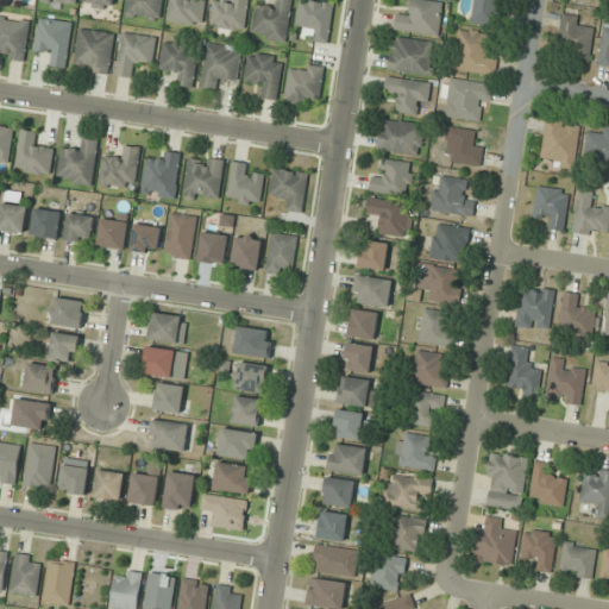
[(86,0),(85,4),(114,11),(117,0),(86,0)]
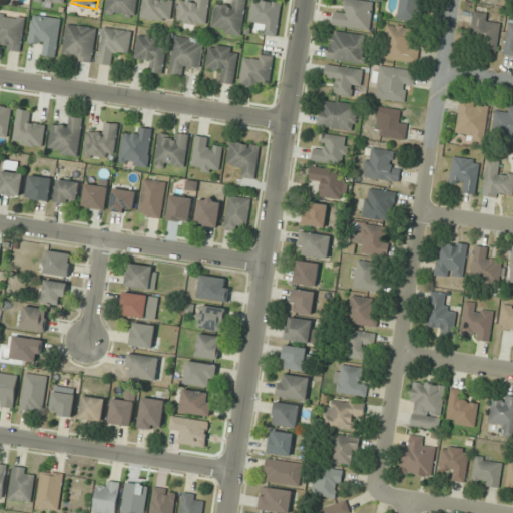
[(135,18),(137,0),(107,0),(105,14),(135,18)]
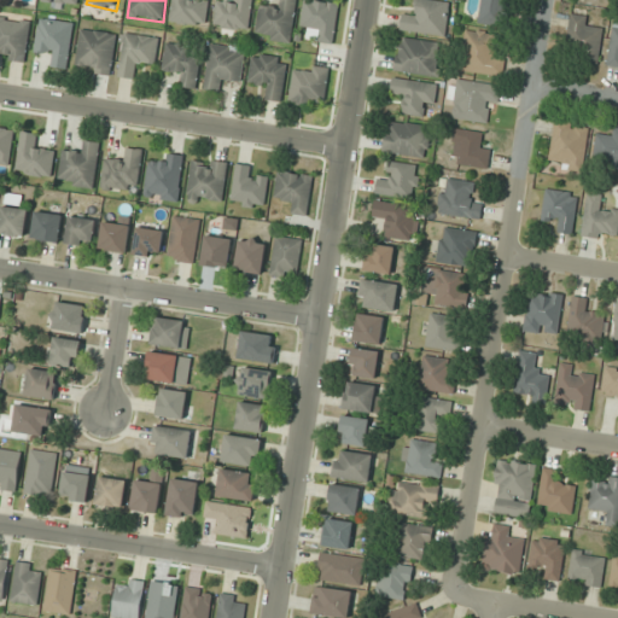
[(173,0),(169,22),(205,27),(209,0),(173,0)]
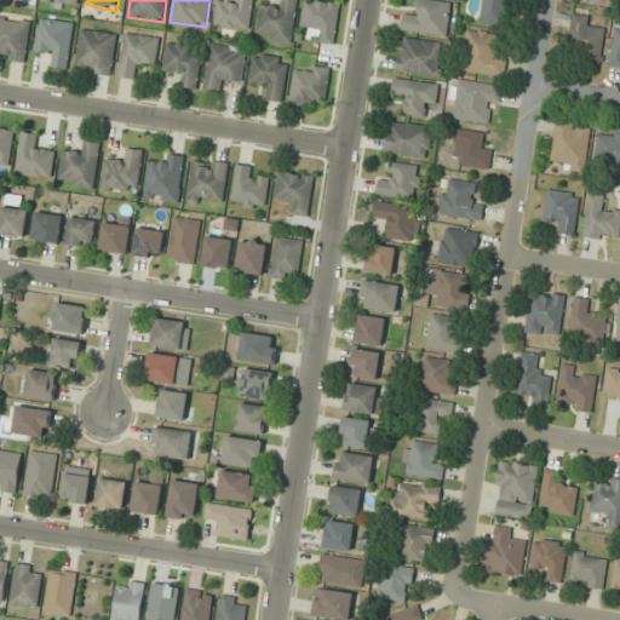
[(237,0),(237,3),(223,0),(218,0),(214,27),(250,32),(253,0),(237,0)]
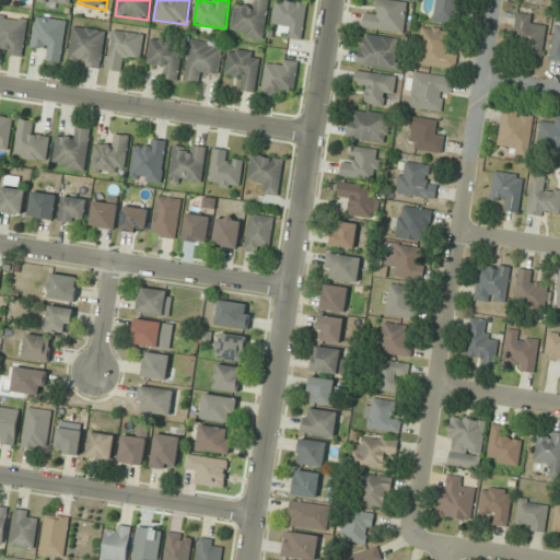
[(235,4),(231,35),(265,38),(268,0),(254,0),(254,7),(235,4)]
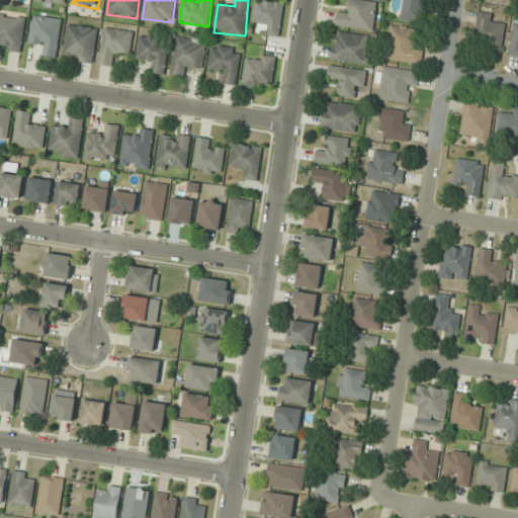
[(255,0),(252,22),(260,23),(259,33),(279,36),(283,3),(261,0),(255,0)]
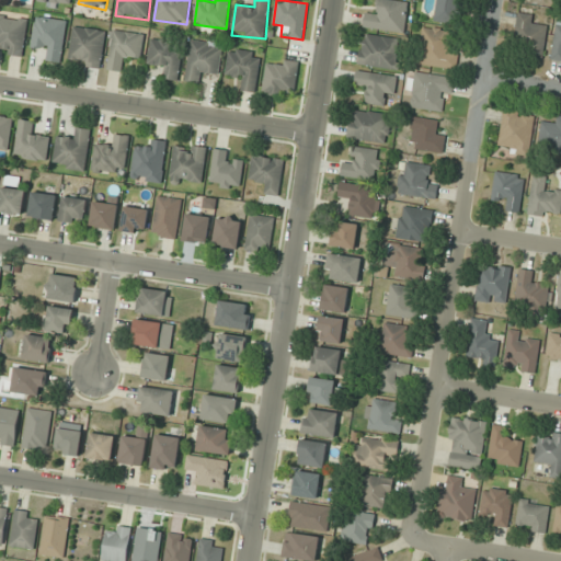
[(404,33),(409,3),(387,0),(377,0),(376,12),(366,11),(364,27),(404,33)]
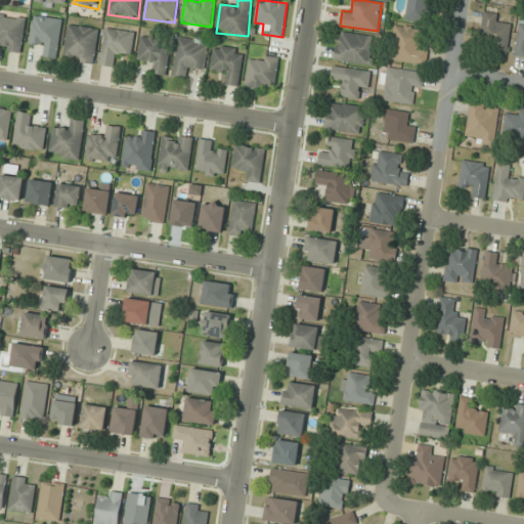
[(429,0),(406,0),(406,20),(428,23),(429,0)]
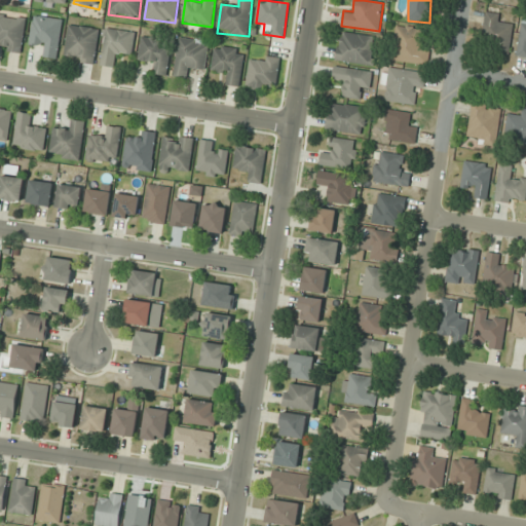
[(503,14),(486,12),(482,43),(492,44),(491,50),(510,53),(513,25),(501,24),(503,14)]
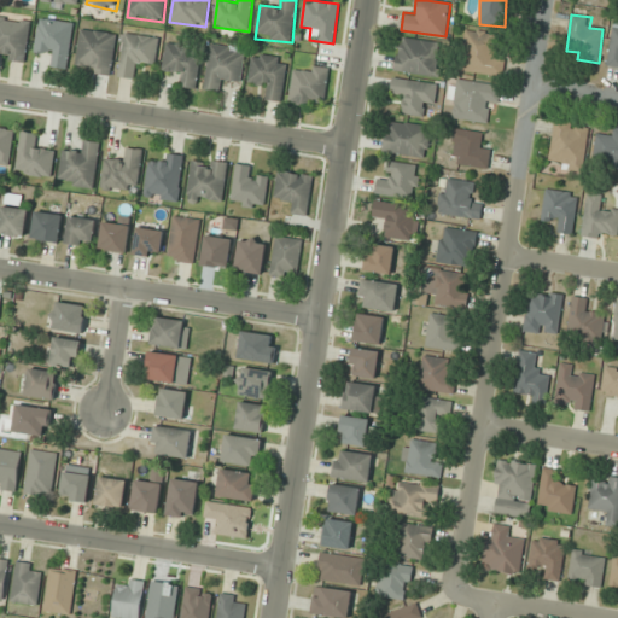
[(31,19),(0,16),(0,51),(0,56),(0,58),(27,62),(31,19)]
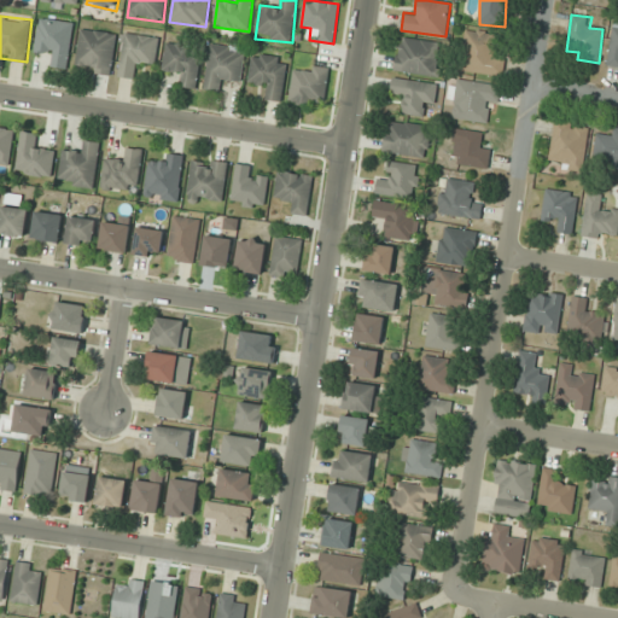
[(35,52),(54,54),(53,68),(69,69),(74,23),(39,18),(35,52)]
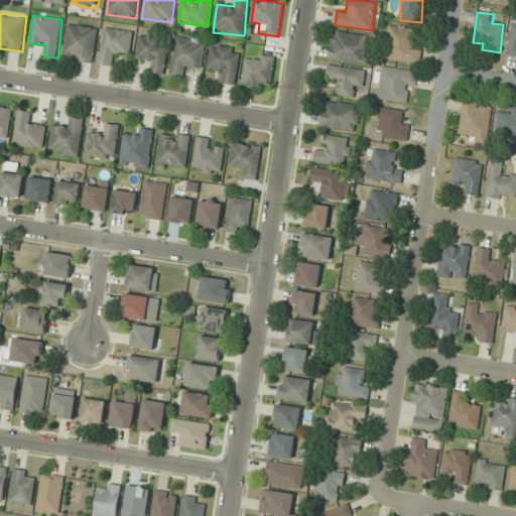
[(507,53),(515,54),(515,20),(512,20),(507,53)]
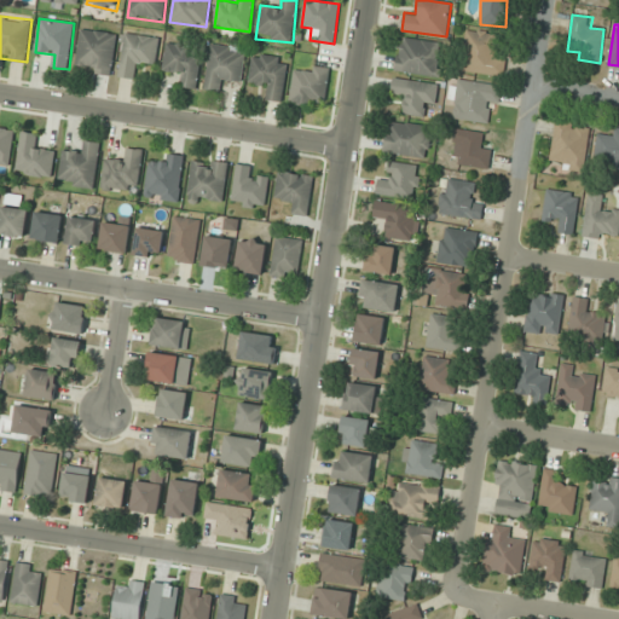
[(117,34),(81,29),(75,70),(111,75),(117,34)]
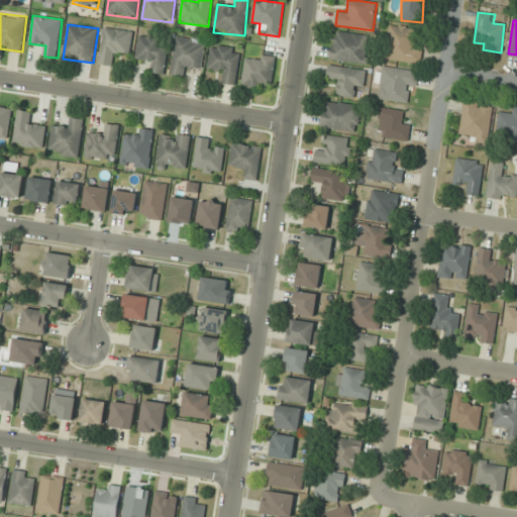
[(422,48),(414,47),(416,28),(390,25),(386,60),(421,64),(422,48)]
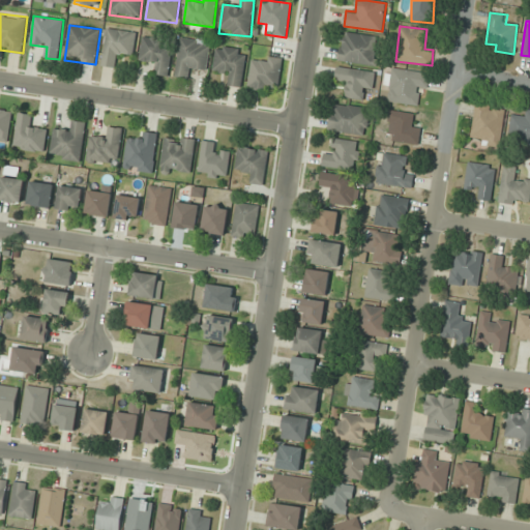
[(137,33),(107,29),(101,66),(117,68),(119,56),(133,58),(137,33)]
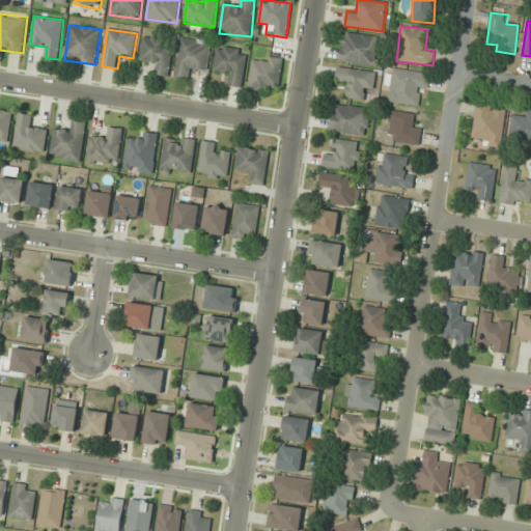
[(380,37),(342,32),(339,61),(376,66),(380,37)]
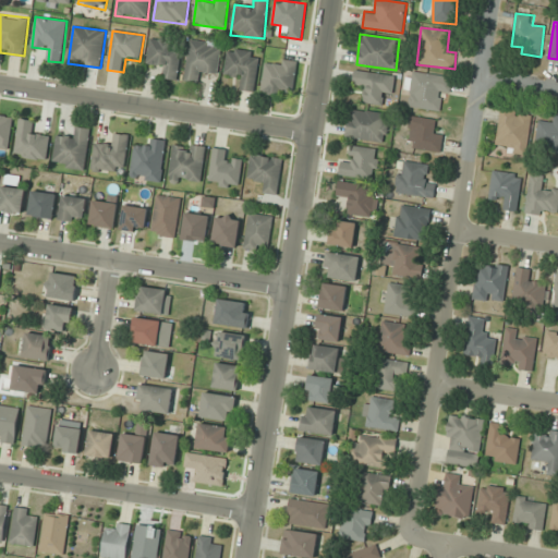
[(165,68),(162,76),(176,80),(183,46),(152,38),(146,63),(165,68)]
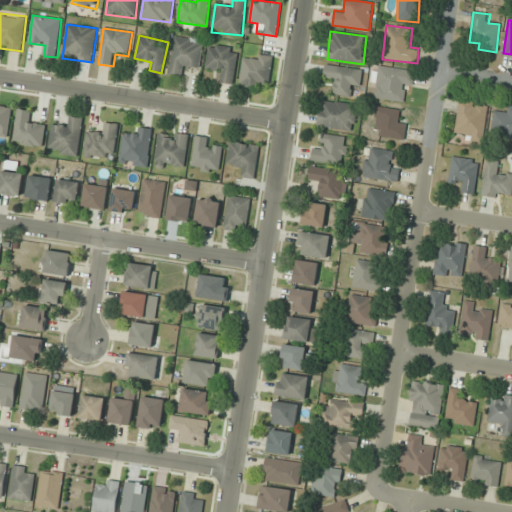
[(204,38),(174,35),(169,73),(185,75),(186,67),(200,69),(204,38)]
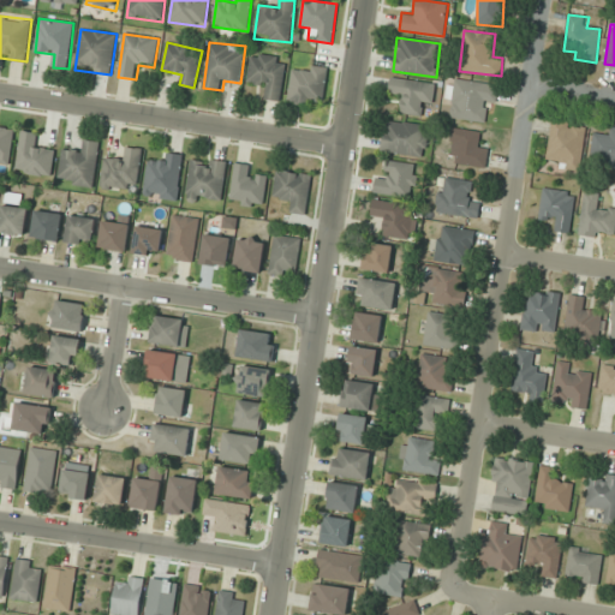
[(286,58),(251,53),(246,83),(269,87),(267,100),(280,101),(286,58)]
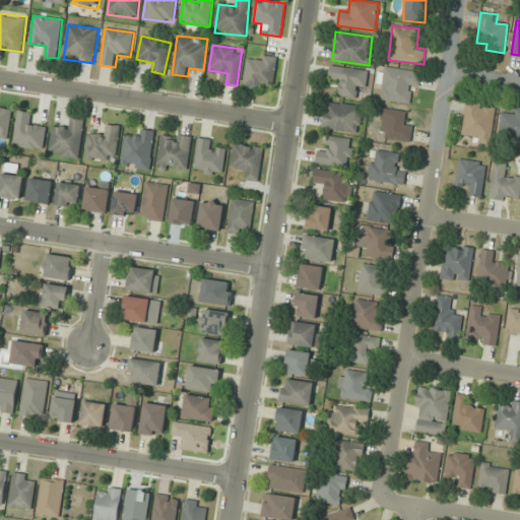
[(243,84),(272,90),(278,59),(249,54),(243,84)]
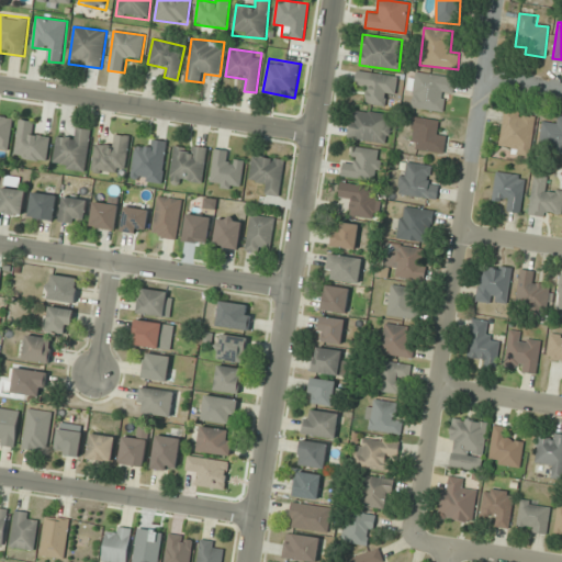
[(397,76),(358,71),(356,90),(366,91),(363,103),(384,105),(385,94),(395,96),(397,76)]
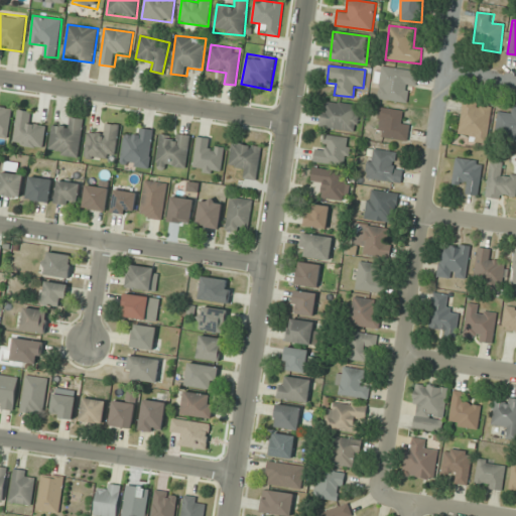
[(418,72),(379,67),(374,99),(405,103),(407,85),(416,86),(418,72)]
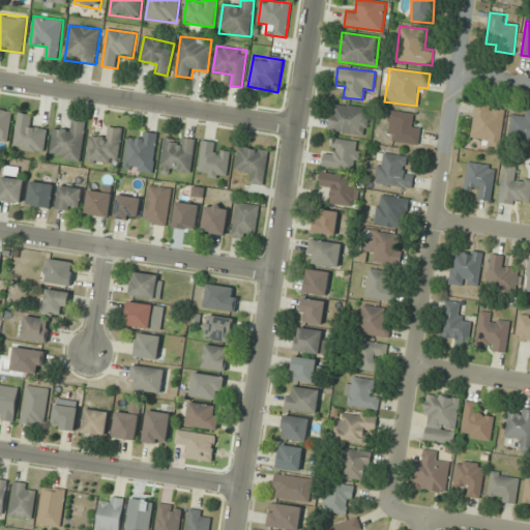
[(369,109),(332,104),(329,130),(365,136),(369,109)]
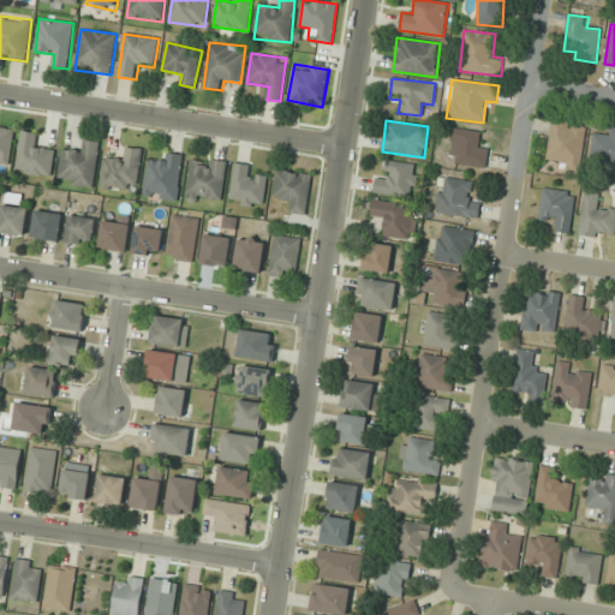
[(585,124),(551,120),(547,159),(559,160),(557,171),(580,173),(585,124)]
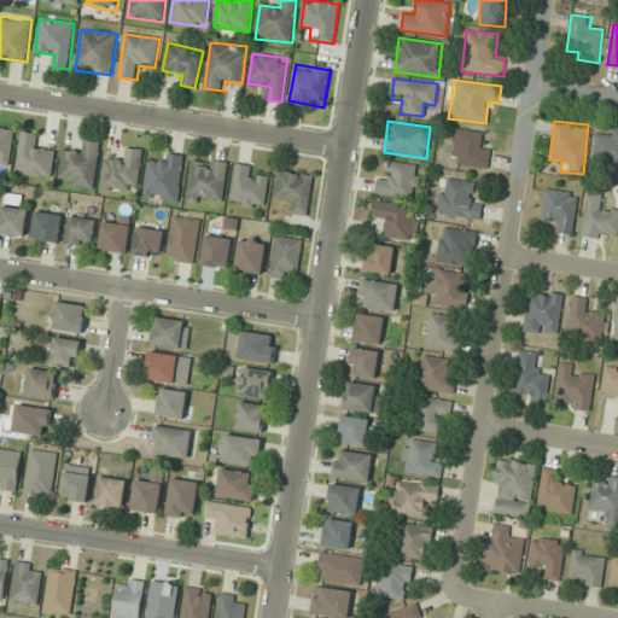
[(0,164),(11,167),(15,130),(0,128),(0,164)]
